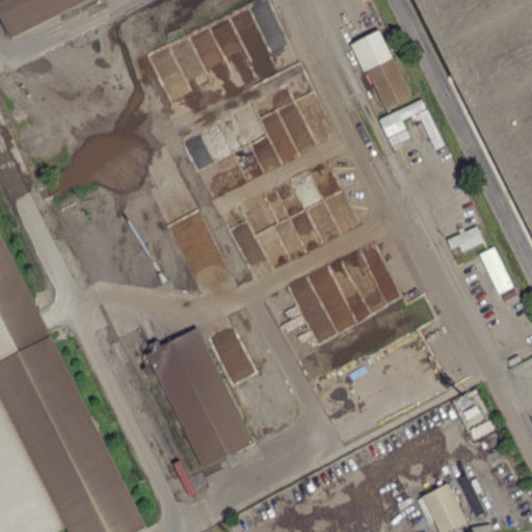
[(89,0),(12,38),(0,14),(0,0),(89,0)]
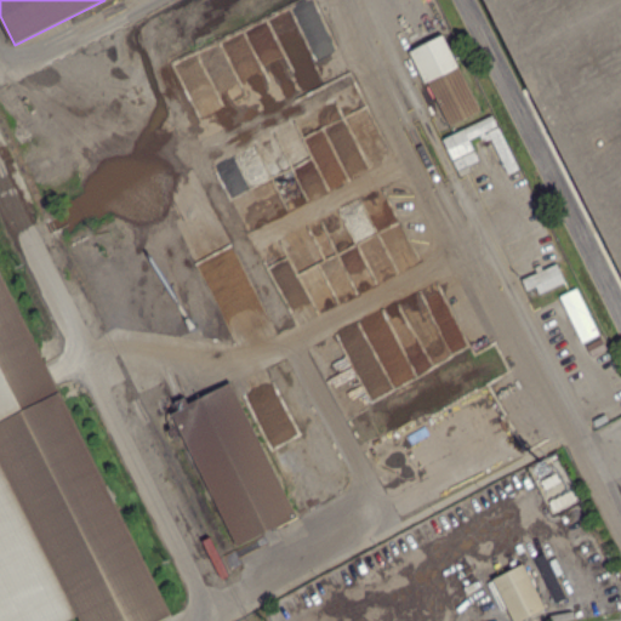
[(291,9),(302,30),(312,27),(301,4),(291,9)]
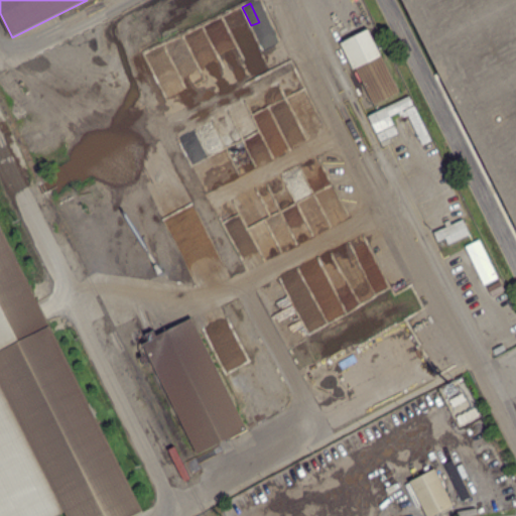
[(375,105),(356,68),(381,55),(399,92),(375,105)]
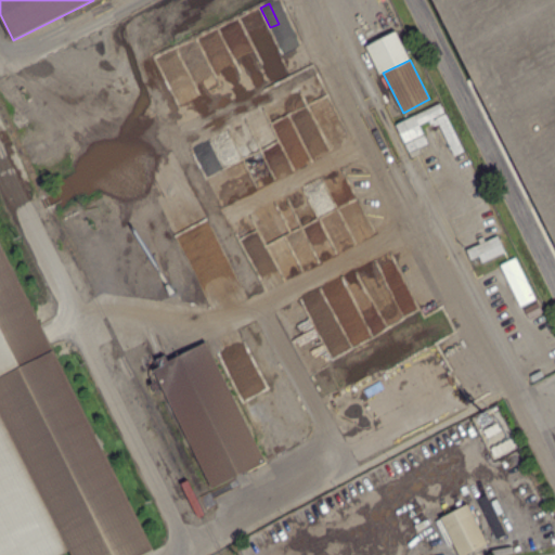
[(455,156),(439,124),(435,126),(430,119),(421,125),(425,133),(405,143),(397,125),(440,104),(444,114),(434,119),(446,114),(464,151),(455,156)]
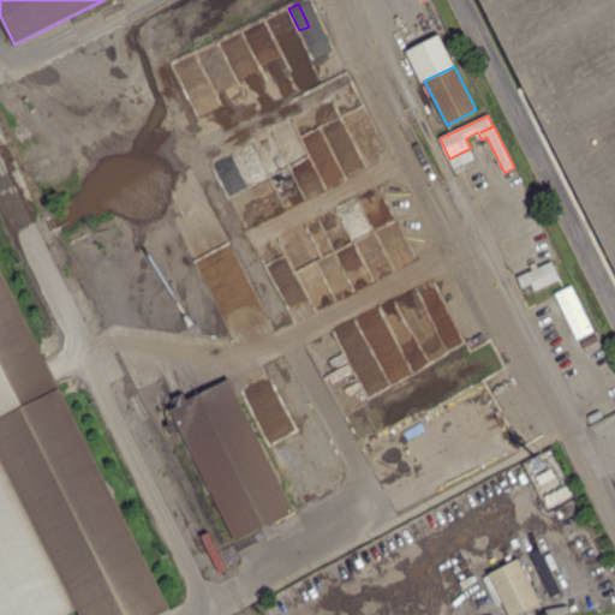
[(454,168),(451,160),(471,150),(475,159),(454,168)]
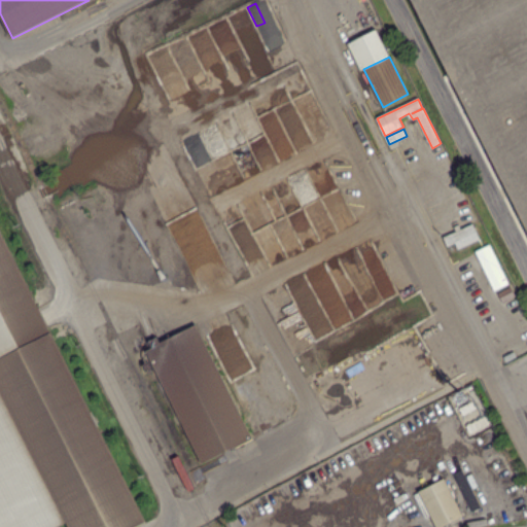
[(458,249),(455,243),(447,246),(444,238),(472,223),(480,239),(458,249)]
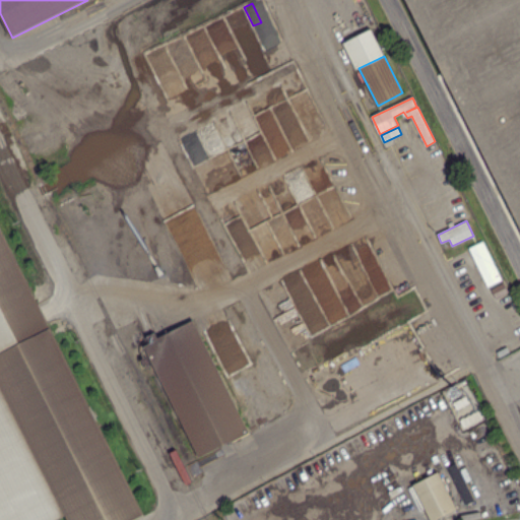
[(132,519),(64,519),(60,513),(46,519),(0,519),(0,226),(14,254),(144,514),(132,519)]
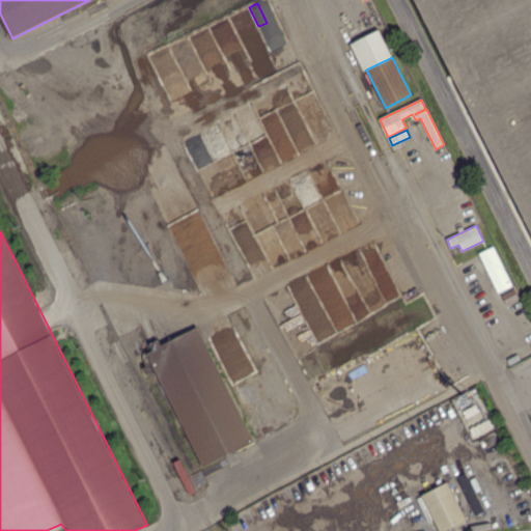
[(502,298),(500,292),(499,294),(484,263),(479,253),(494,247),(502,263),(513,286),(511,287),(514,291),(502,298)]
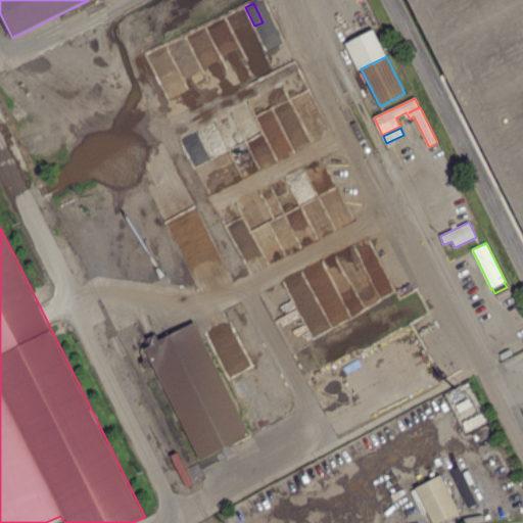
[(200,459),(145,346),(194,322),(250,434),(200,459)]
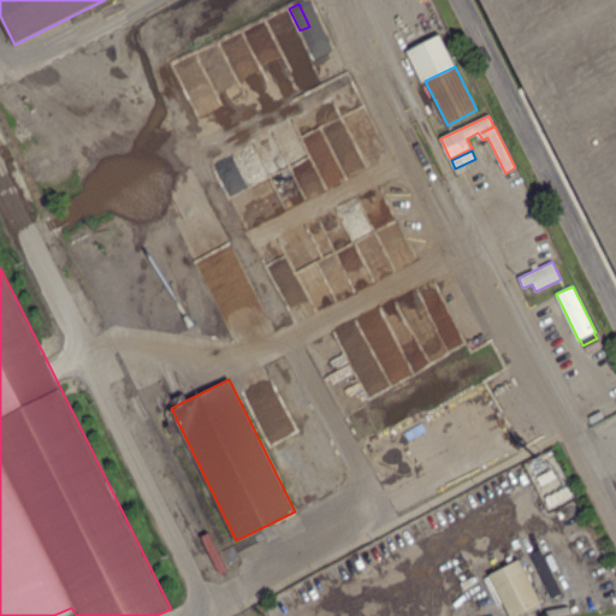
[(526,567),(534,563),(550,597),(561,592),(540,548),(521,557),(526,567)]
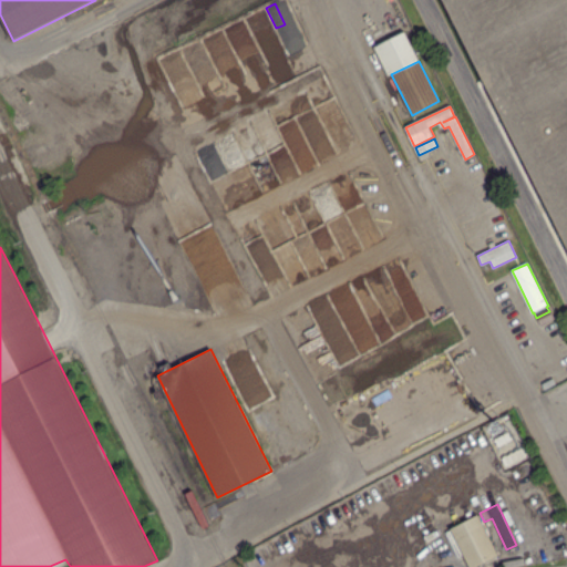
[(473,566),(470,566),(451,529),(477,516),(498,555),(473,566)]
